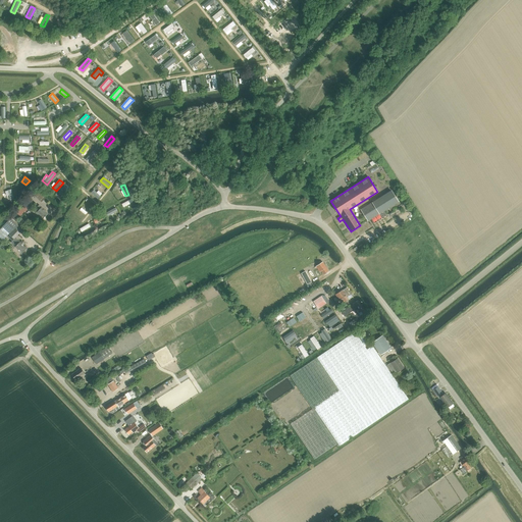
[(32,192),(34,195),(41,203),(46,198),(45,197),(47,195),(41,188),(39,190),(38,190),(36,188),(32,192)]
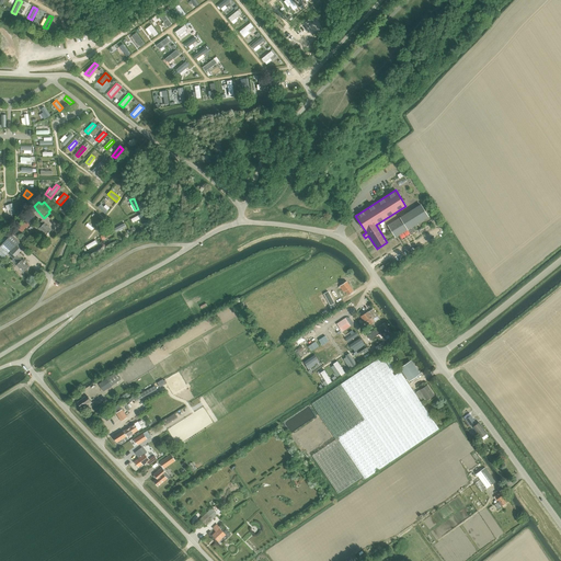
[(106,214),(110,210),(102,203),(99,206),(106,214)]
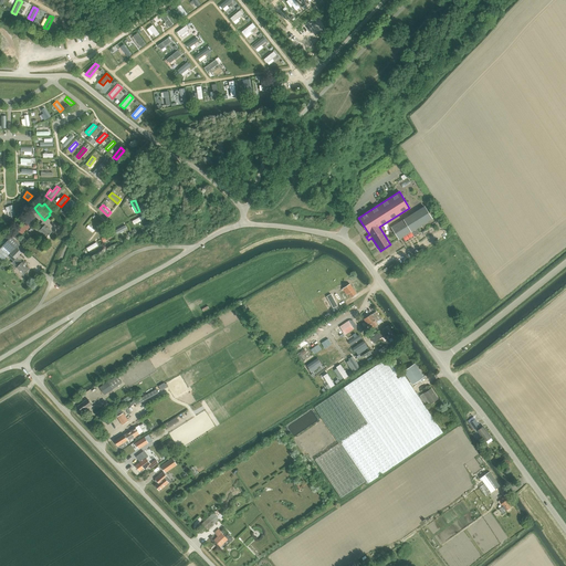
[(425,207),(391,228),(399,239),(431,218),(425,207)]
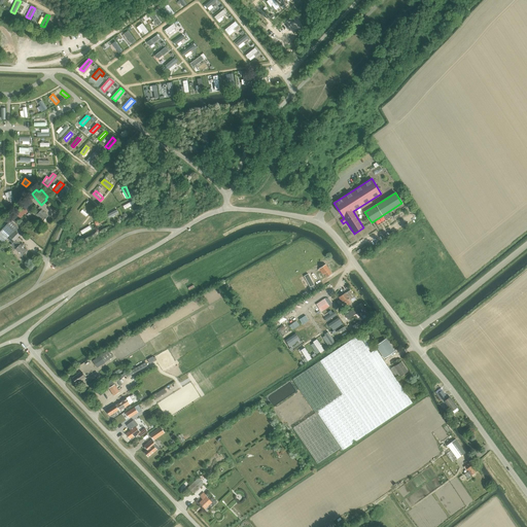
[(18,214),(22,218),(34,205),(30,202),(18,214)]
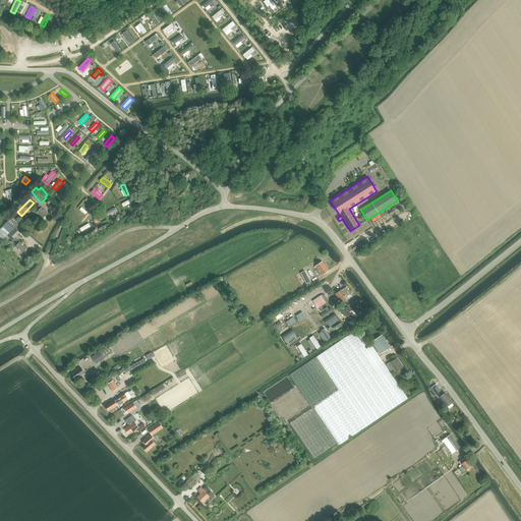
[(38,207),(34,211),(36,213),(40,216),(39,217),(42,220),(43,219),(48,214),(39,205),(38,207)]
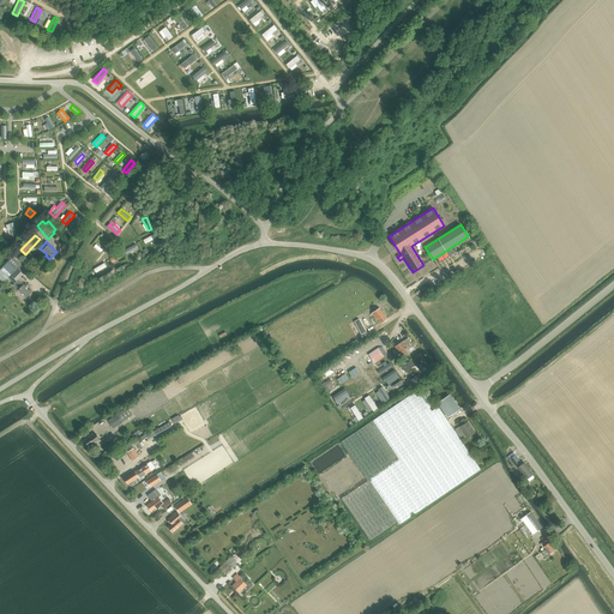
[(22,265),(12,257),(8,262),(2,268),(11,275),(17,281),(18,281),(19,280),(24,275),(18,269),(22,265)]
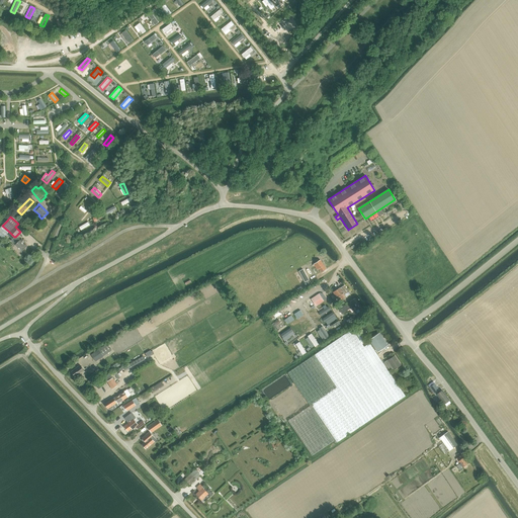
[(81,230),(90,225),(88,222),(80,227),(81,230)]
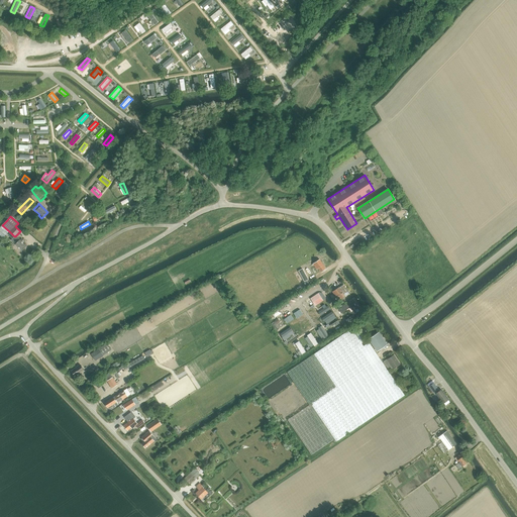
[(14,236),(11,239),(15,244),(16,245),(22,251),(27,246),(23,243),(25,241),(22,238),(20,240),(16,235),(15,236),(14,236)]
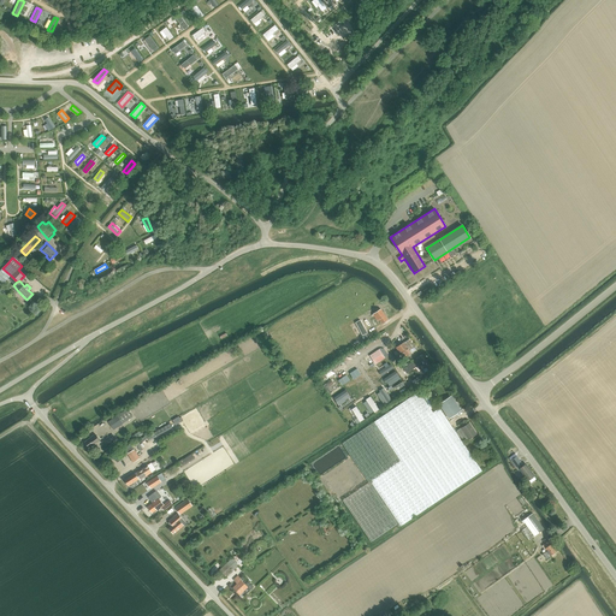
[(374,315),(377,320),(379,319),(381,324),(388,320),(380,309),(373,314),(372,315),(373,317),(374,315)]
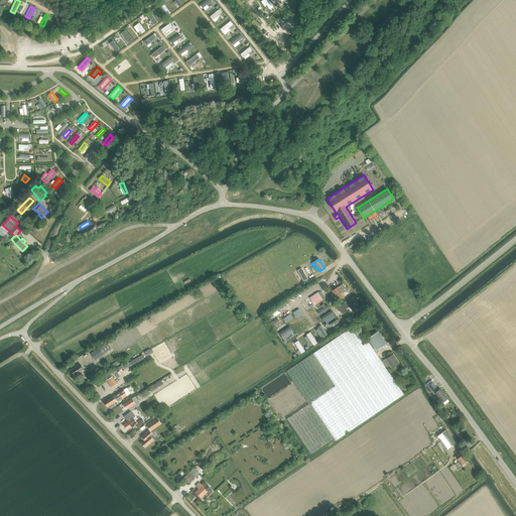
[(302,268),(298,270),(303,281),(308,278),(302,268)]
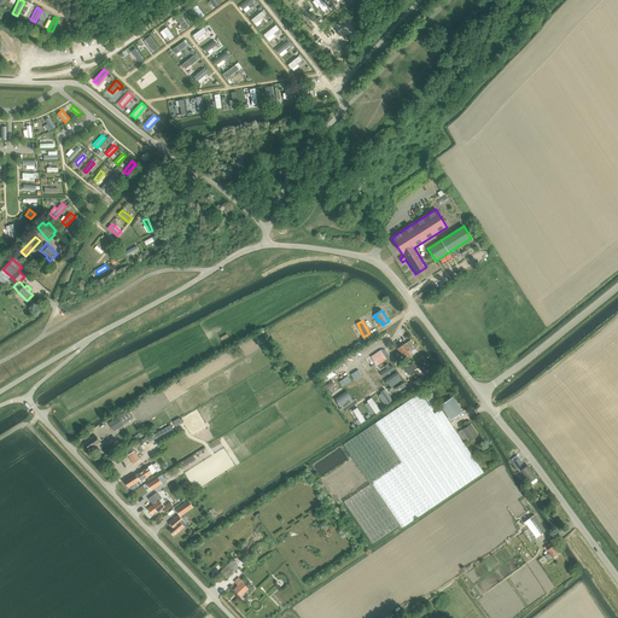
[(412,354),(410,351),(415,348),(413,344),(410,340),(406,344),(404,344),(397,349),(402,355),(403,354),(407,359),(412,354)]
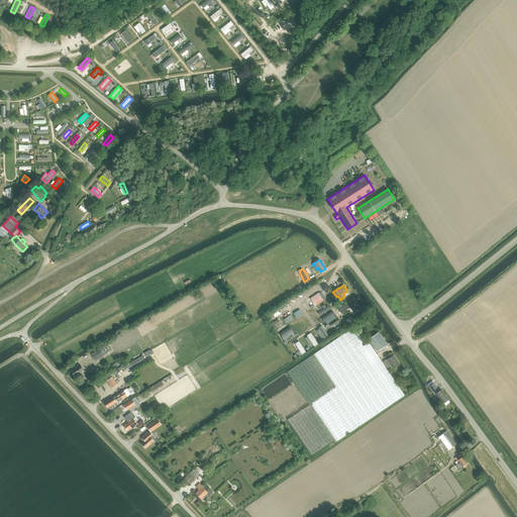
[(318,293),(310,299),(315,306),(323,300),(318,293)]
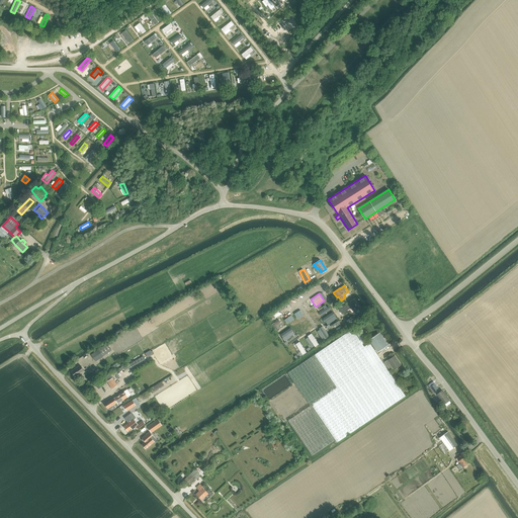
[(356,297),(350,301),(353,306),(356,304),(357,306),(354,308),(355,311),(361,307),(356,297)]
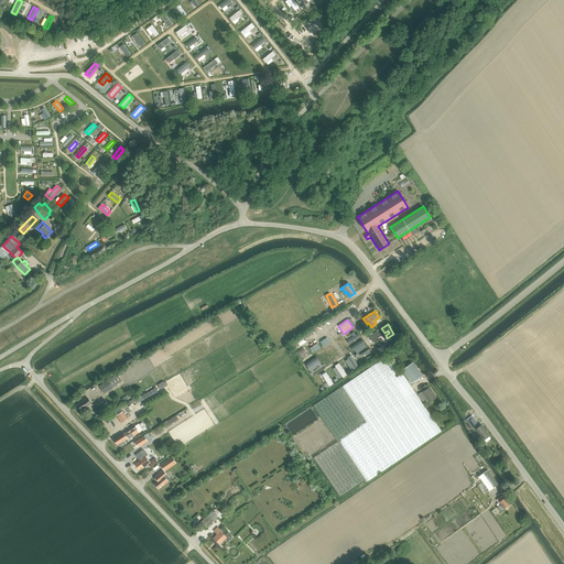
[(370,338),(372,342),(379,337),(382,335),(380,332),(370,338)]
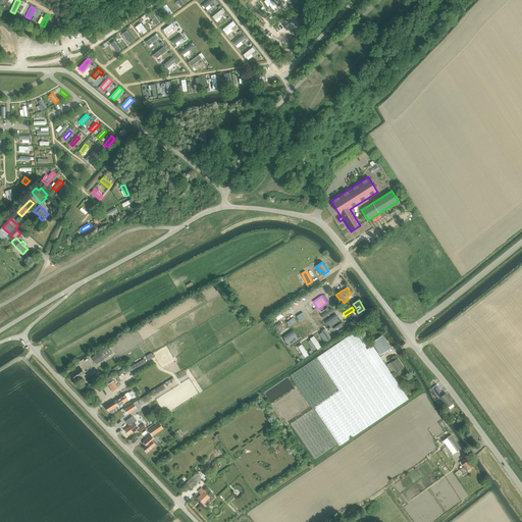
[(326,316),(334,312),(332,308),(324,312),(326,316)]
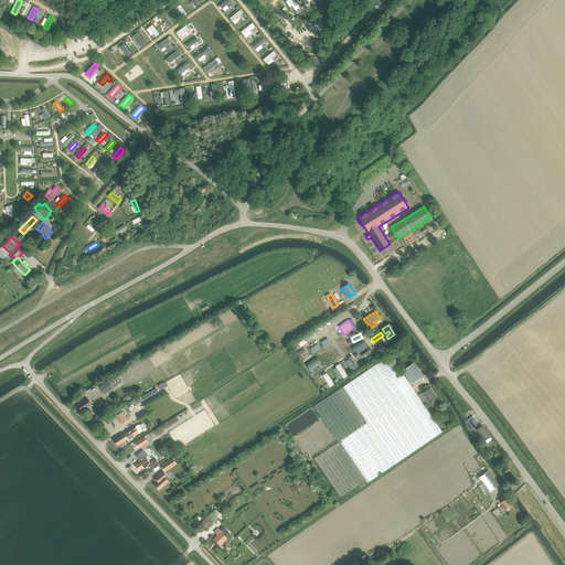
[(308,342),(304,337),(296,341),(300,347),(308,342)]
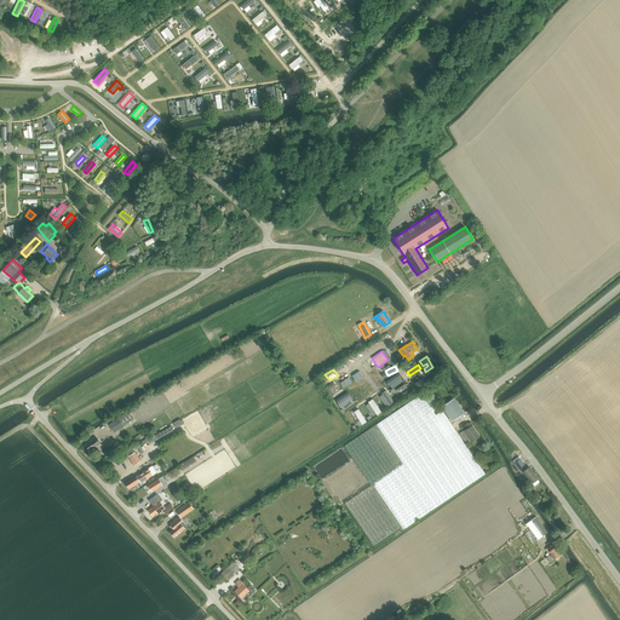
[(378,384),(382,389),(389,383),(385,378),(386,378),(380,369),(372,374),(378,384)]
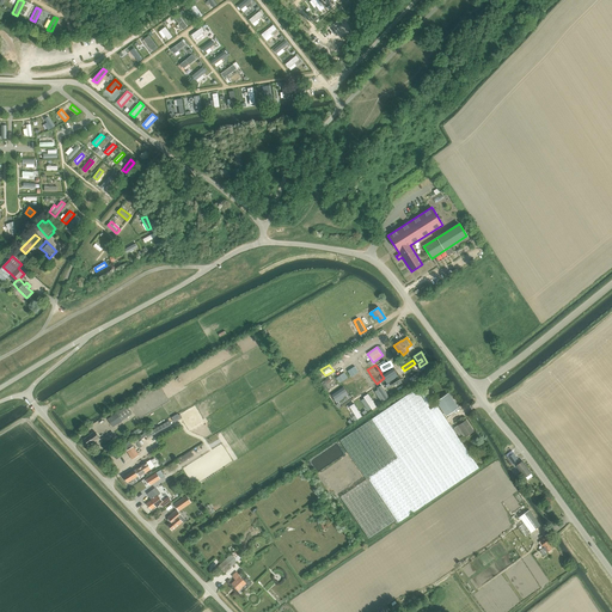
[(355,367),(348,372),(352,377),(359,372),(355,367)]
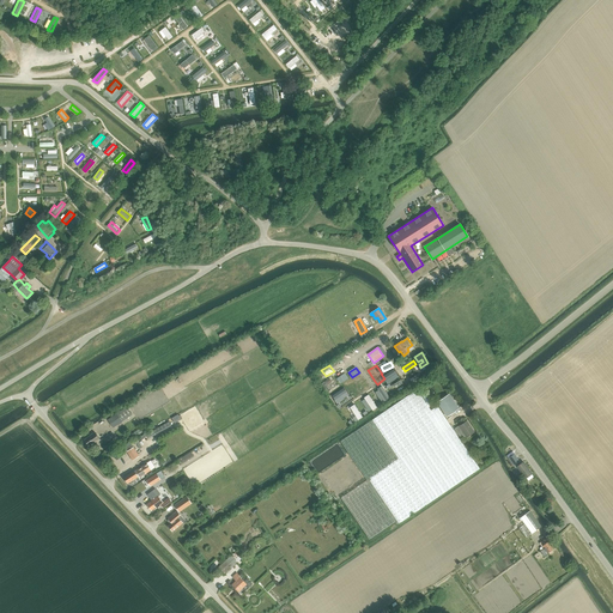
[(417,381),(431,372),(428,368),(423,371),(419,374),(414,377),(417,381)]
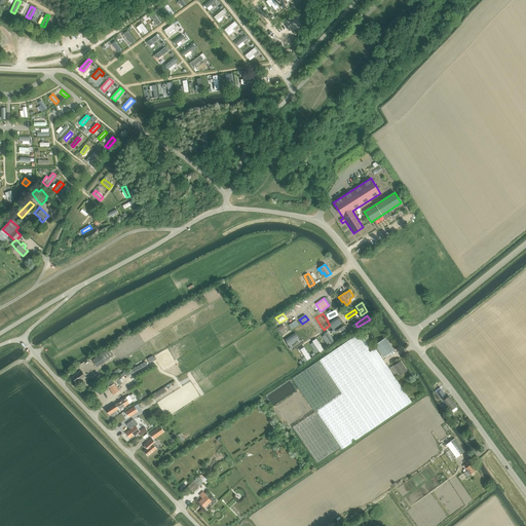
[(275,317),(270,322),(273,327),(279,323),(275,317)]
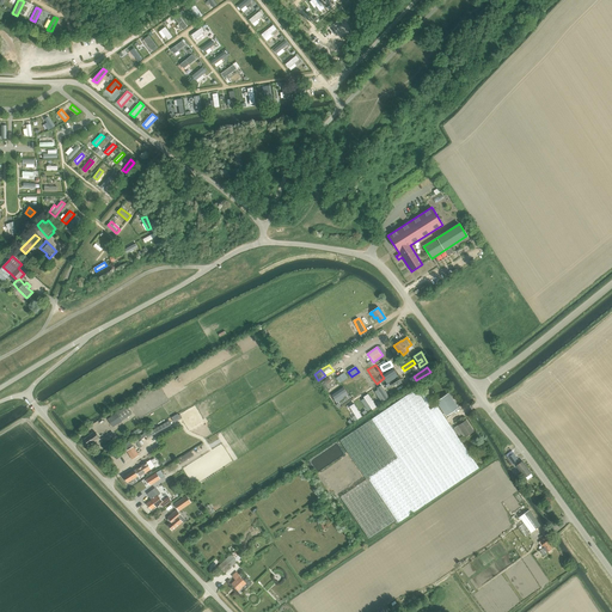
[(391,380),(398,375),(395,369),(387,375),(391,380)]
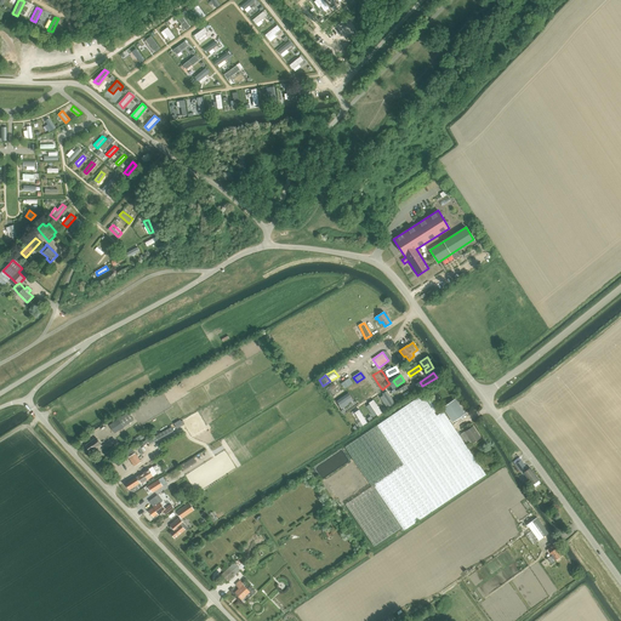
[(349,379),(341,383),(345,389),(353,383),(349,379)]
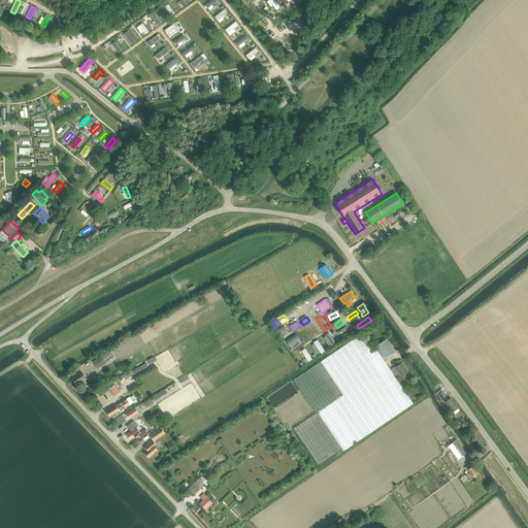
[(284,326),(276,331),(282,338),(285,336),(282,332),(286,329),(284,326)]
